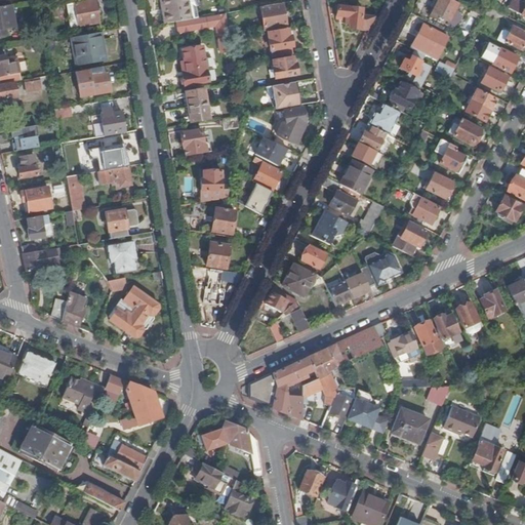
[(95,0),(75,4),(78,23),(75,23),(74,19),(71,21),(72,28),(99,24),(95,0)]
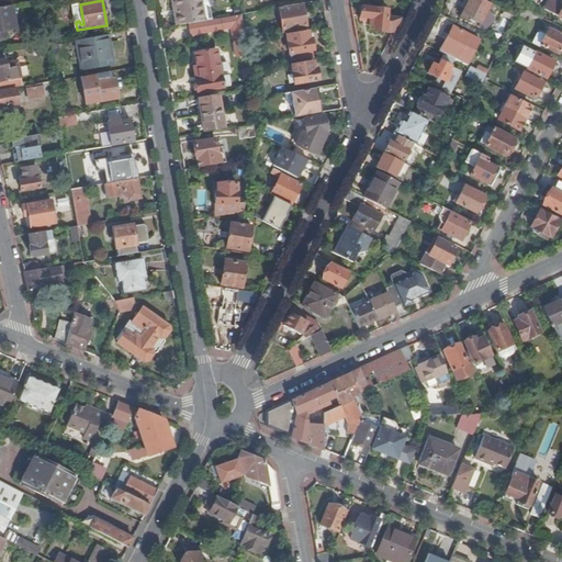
[(200,0),(171,0),(173,9),(179,8),(182,25),(195,23),(204,22),(200,0)]
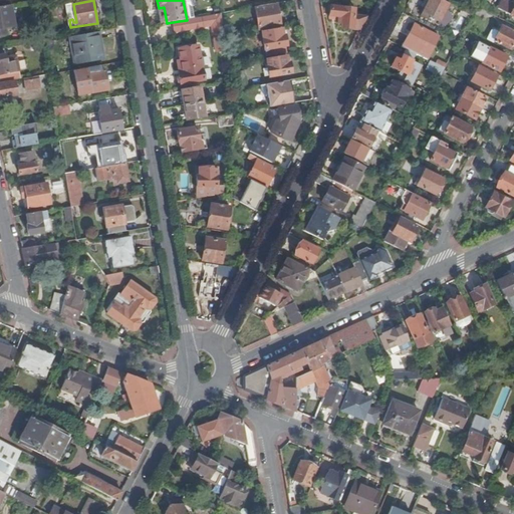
[(448,4),(439,0),(429,0),(421,18),(423,19),(423,18),(435,24),(435,26),(437,27),(438,26),(445,29),(450,19),(450,17),(449,14),(445,11),(448,4)]
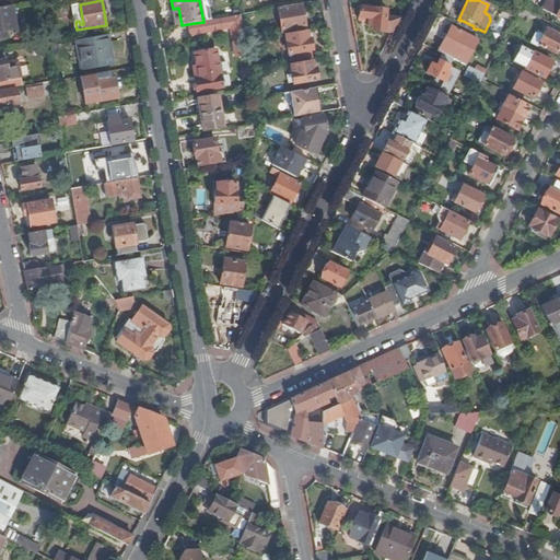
[(559,20),(559,4),(549,0),(547,0),(543,11),(559,20)]
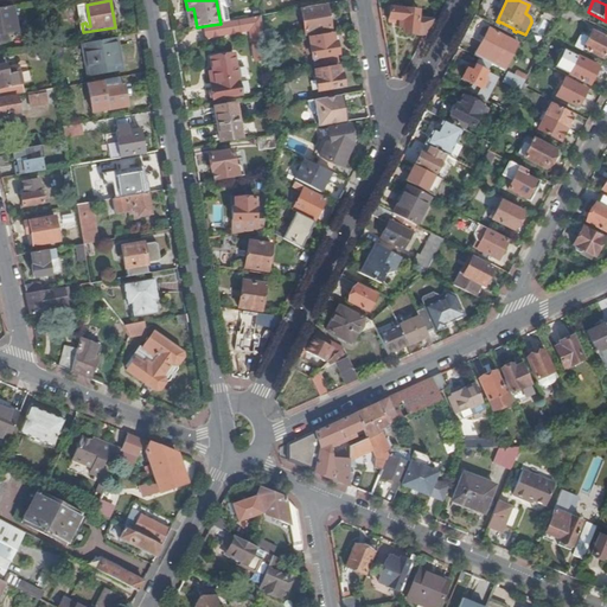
[(17,31),(13,6),(0,8),(0,40),(6,40),(5,33),(17,31)]
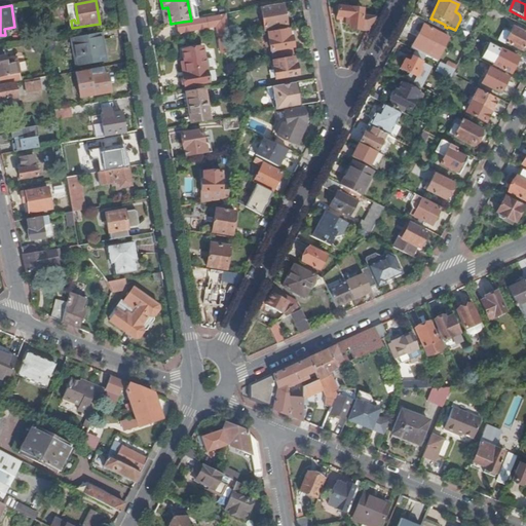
[(286,28),(283,5),(260,8),(264,31),(266,31),(285,28),(286,28)]
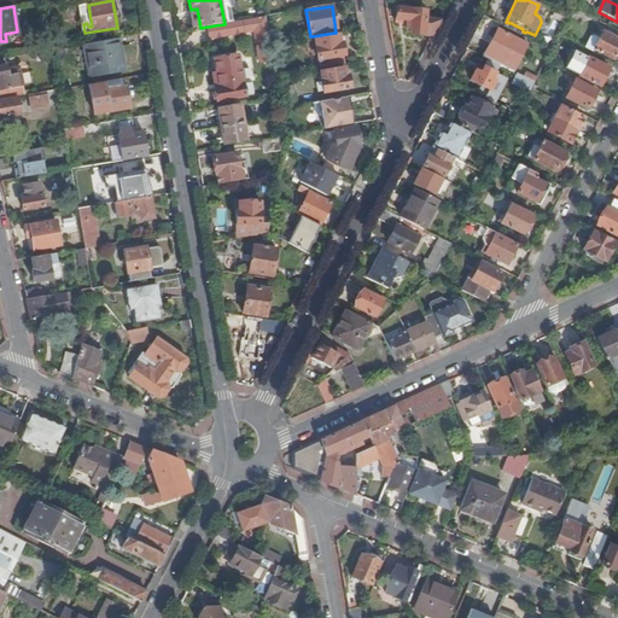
[(412,35),(432,36),(441,21),(425,19),(426,11),(397,9),(396,21),(407,21),(407,24),(406,30),(412,30),(412,35)]
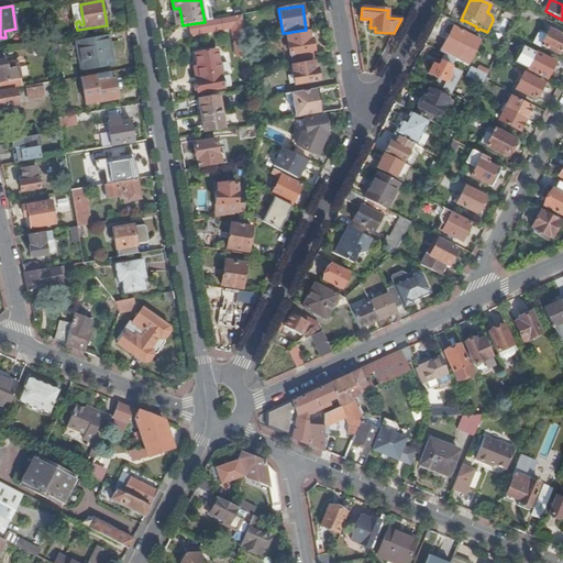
[(530,23),(534,15),(521,9),(517,17),(530,23)]
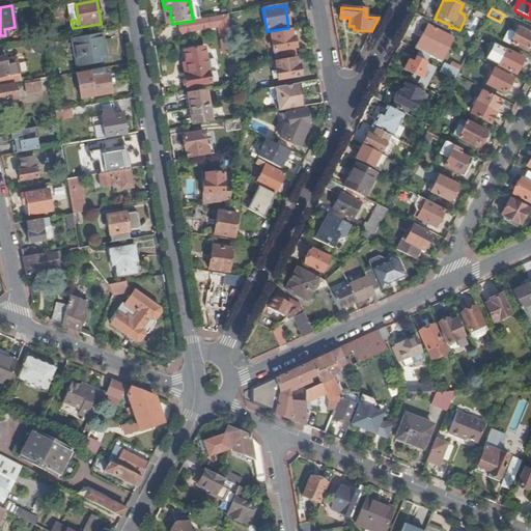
[(227,15),(193,21),(185,22),(187,32),(201,29),(201,28),(219,26),(223,25),(224,31),(220,32),(223,52),(233,50),(231,37),(227,15)]
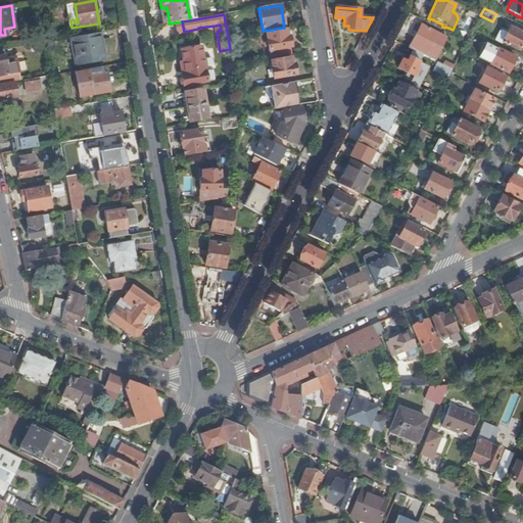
[(421,26),(409,49),(434,61),(446,39),(421,26)]
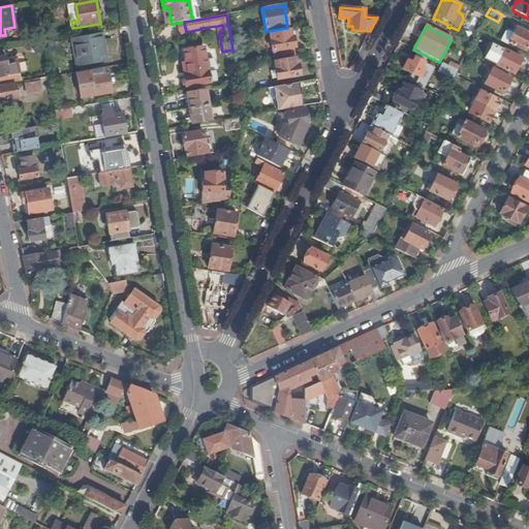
[(504,33),(500,42),(506,45),(507,42),(525,52),(528,44),(528,35),(516,29),(512,34),(507,32),(504,33)]
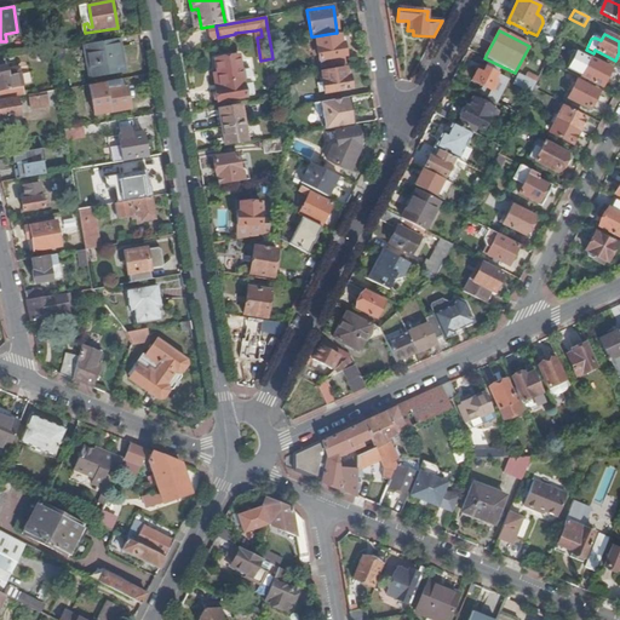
[(342,65),(343,64),(343,57),(344,57),(342,44),(340,44),(339,36),(337,36),(315,41),(320,69),(342,65)]
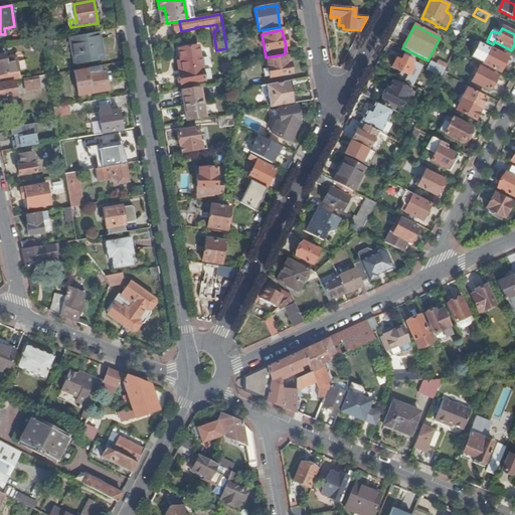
[(466,30),(462,37),(477,44),(480,37),(466,30)]
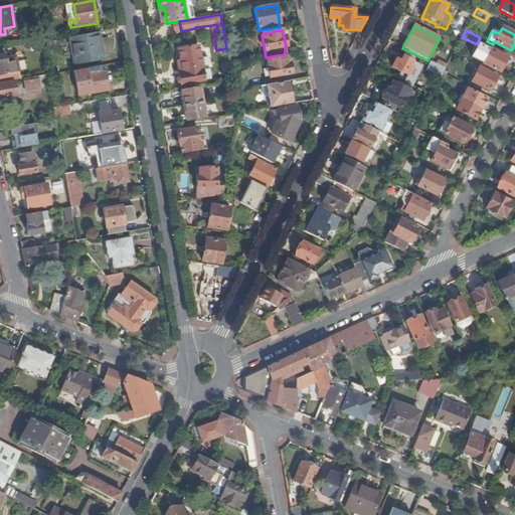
[(104,59),(100,33),(69,37),(74,64),(104,59)]
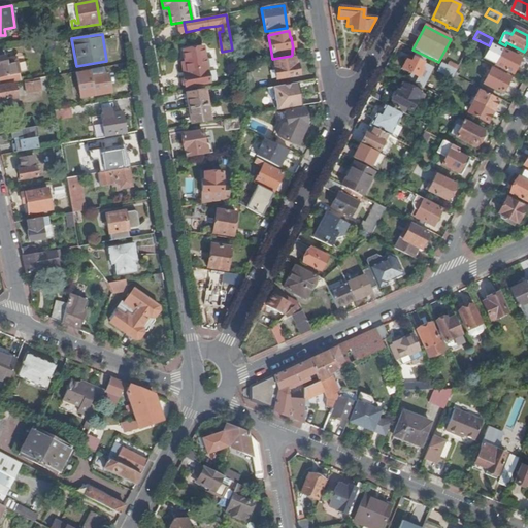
[(495,65),(513,74),(520,60),(502,51),(495,65)]
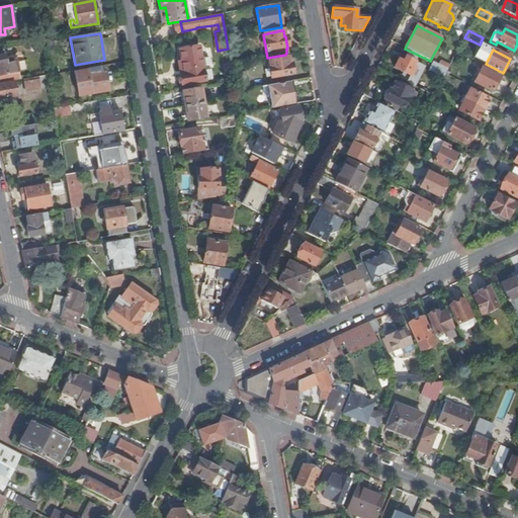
[(0,83),(19,80),(17,72),(19,72),(17,62),(6,64),(4,53),(0,53),(0,83)]
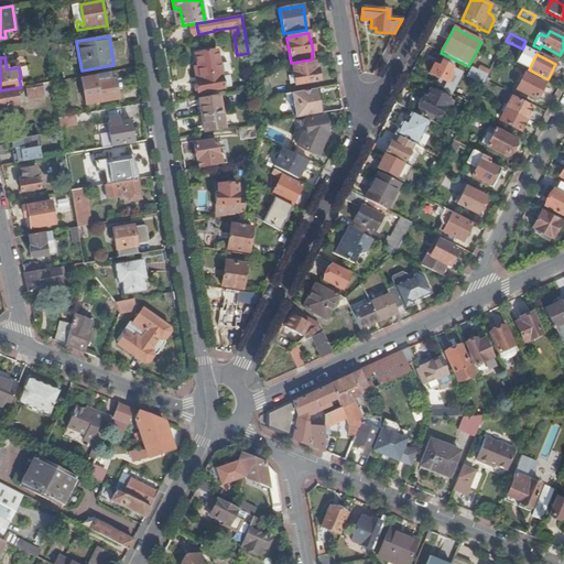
[(218,63),(198,67),(201,83),(196,83),(194,85),(195,90),(198,91),(198,93),(223,88),(220,73),(223,73),(221,64),(219,64),(218,63)]
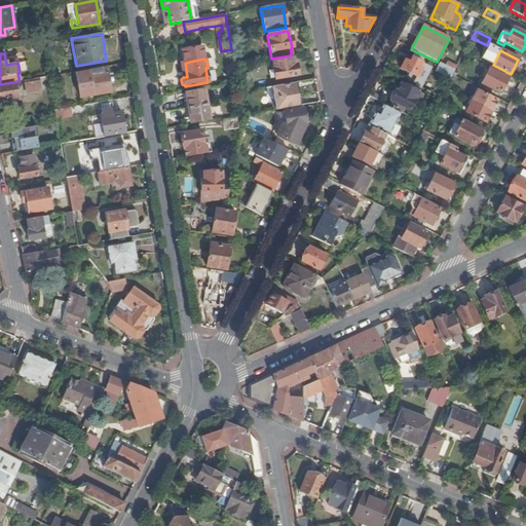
[(291,60),(272,63),(275,80),(296,76),(294,65),(293,59),(291,60)]
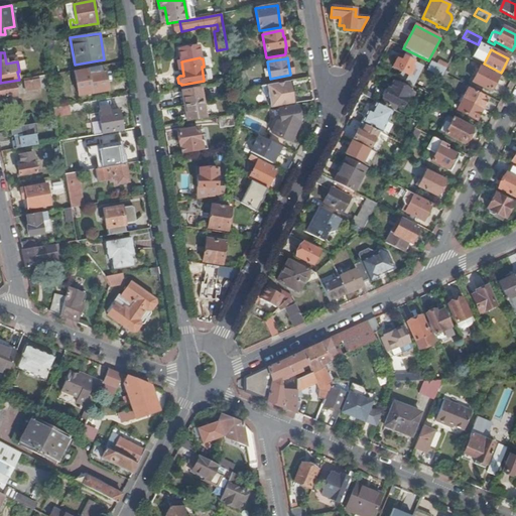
[(396,59),(392,69),(415,81),(421,70),(412,66),(413,62),(403,57),(401,61),(396,59)]
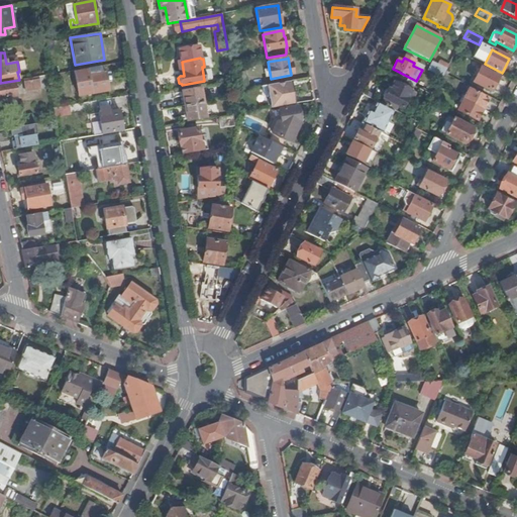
[(427,71),(442,79),(444,75),(446,71),(432,63),(427,71)]
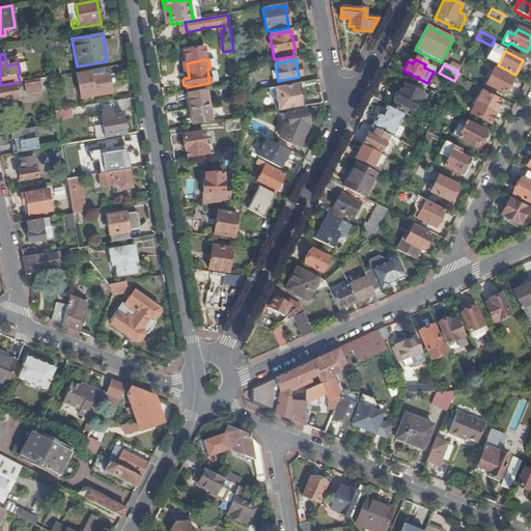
[(504,94),(511,80),(494,71),(486,85),(504,94)]
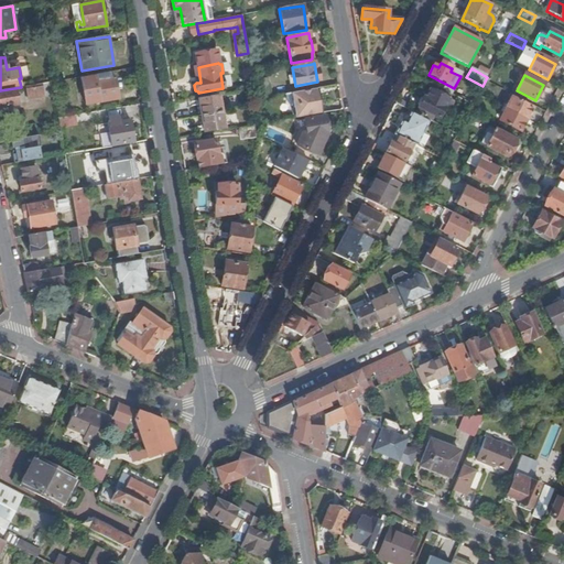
[(115,77),(96,80),(99,102),(119,99),(115,77)]
